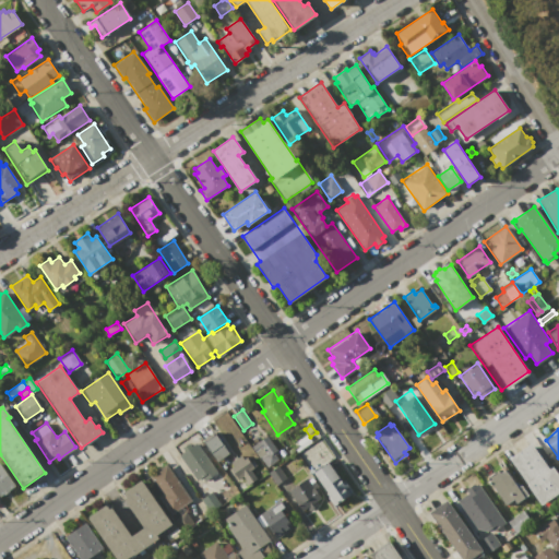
[(201,439),(214,430),(228,453),(216,462),(201,439)]
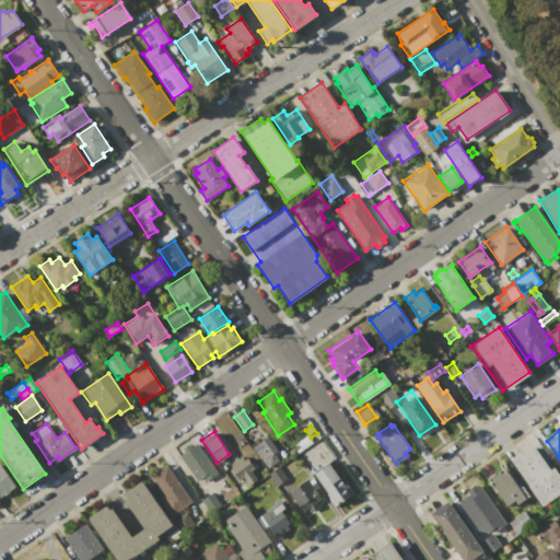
[(307,435),(312,442),(298,452),(293,445),(307,435)]
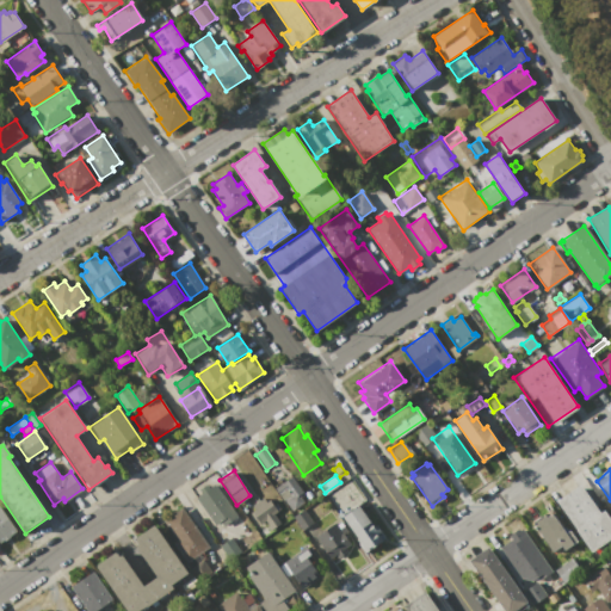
[(304,503),(291,512),(283,500),(282,501),(273,488),(291,476),(304,494),(301,497),(304,503)]
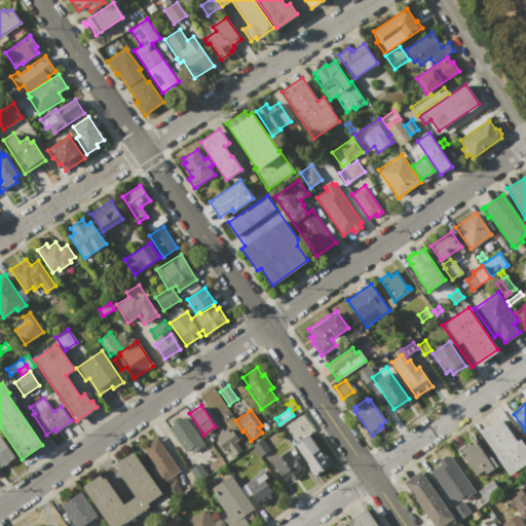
[(168,428),(185,417),(204,445),(188,456),(168,428)]
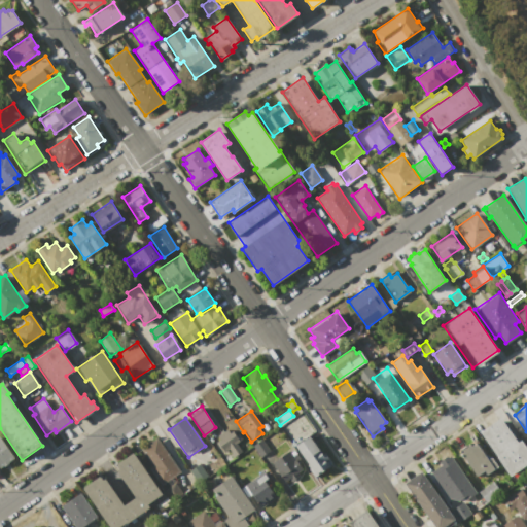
[(480,432),(499,418),(517,443),(521,440),(526,448),(526,464),(511,477),(480,432)]
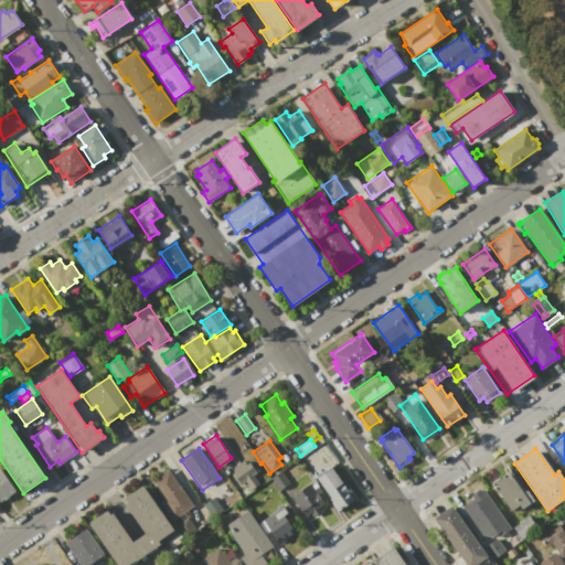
[(234,472),(236,471),(233,467),(236,465),(235,462),(240,460),(241,462),(244,459),(246,464),(249,462),(253,467),(255,465),(259,472),(253,476),(259,486),(247,493),(234,472)]
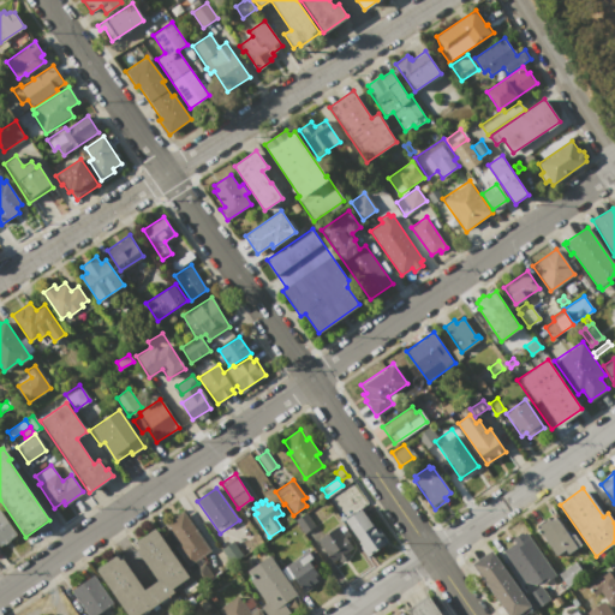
[(362,508),(386,543),(368,555),(358,541),(356,542),(342,521),(362,508)]
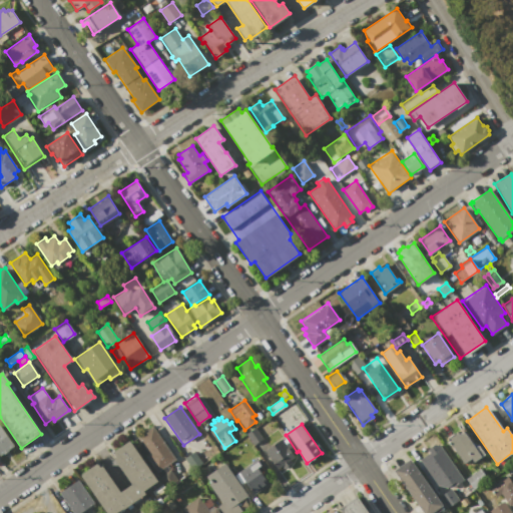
[(152,425),(176,460),(156,473),(143,455),(147,453),(136,437),(152,425)]
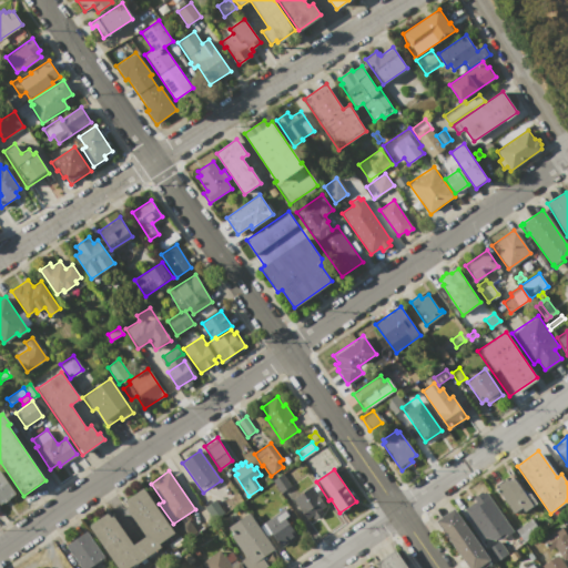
[(0,472),(16,494),(0,505),(0,472)]
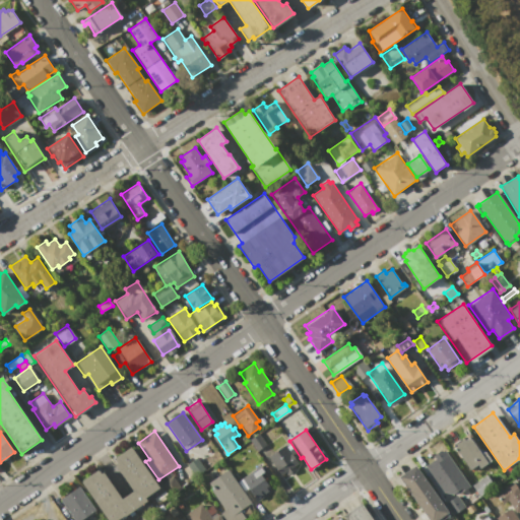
[(250,438),(259,433),(267,445),(259,450),(250,438)]
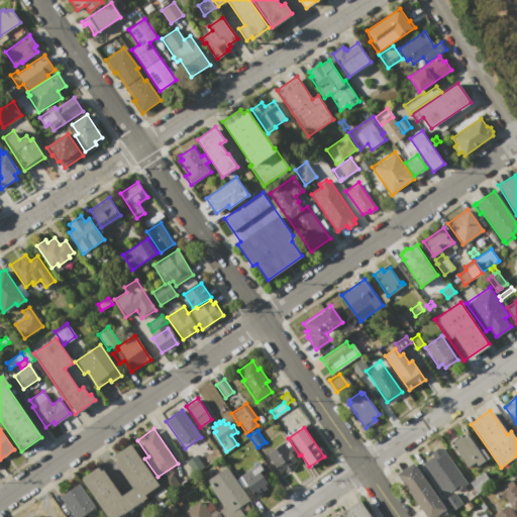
[(450,441),(460,434),(462,437),(468,434),(479,450),(482,449),(488,458),(478,466),(475,461),(468,467),(450,441)]
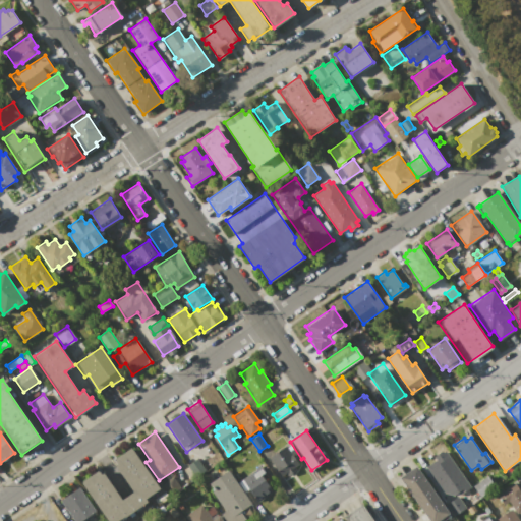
[(287,445),(299,463),(294,467),(296,470),(288,476),(286,473),(281,476),(269,458),(287,445)]
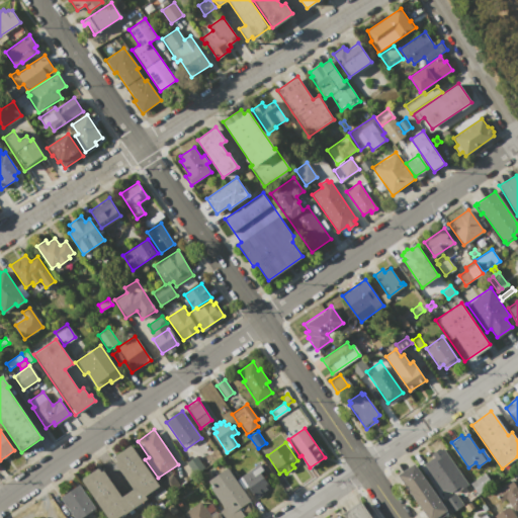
[(106,517),(81,480),(98,467),(101,471),(103,470),(121,496),(132,489),(114,462),(116,460),(113,456),(131,444),(159,486),(146,495),(148,498),(117,517),(106,517)]
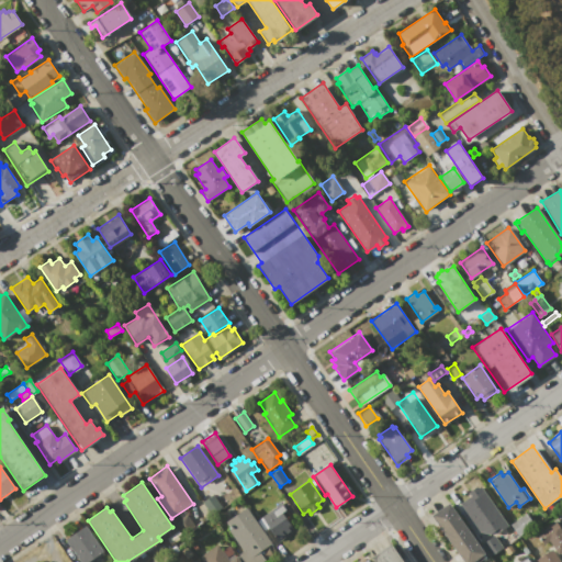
[(456,507),(472,496),(471,494),(471,491),(474,489),(478,490),(497,518),(496,519),(501,526),(479,541),(468,526),(474,521),(472,519),(467,523),(456,507)]
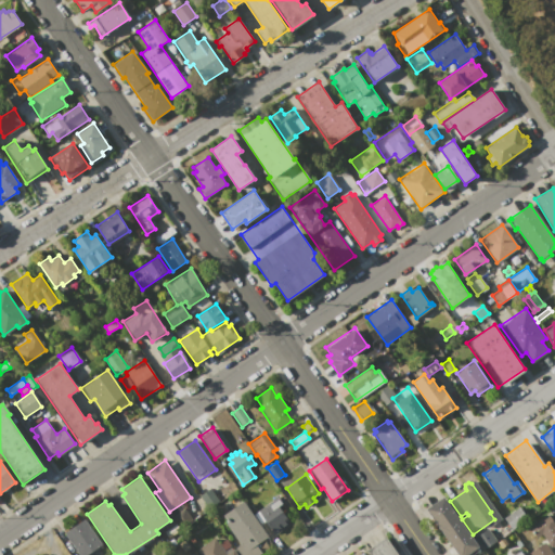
[(457,554),(425,508),(443,497),(479,547),(467,554),(457,554)]
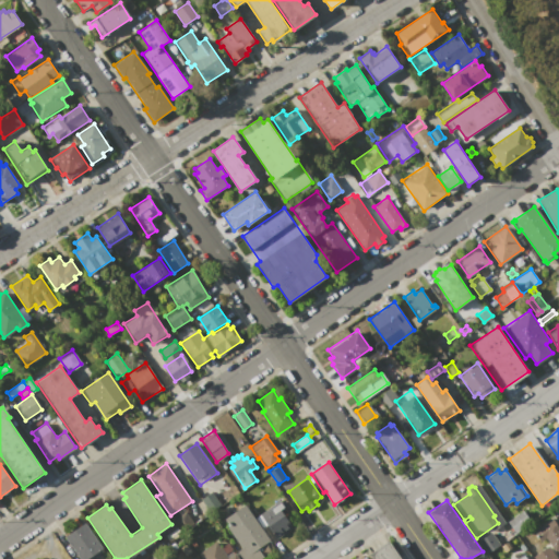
[(292,526),(276,537),(264,520),(273,513),(271,509),(281,502),(284,508),(281,510),(292,526)]
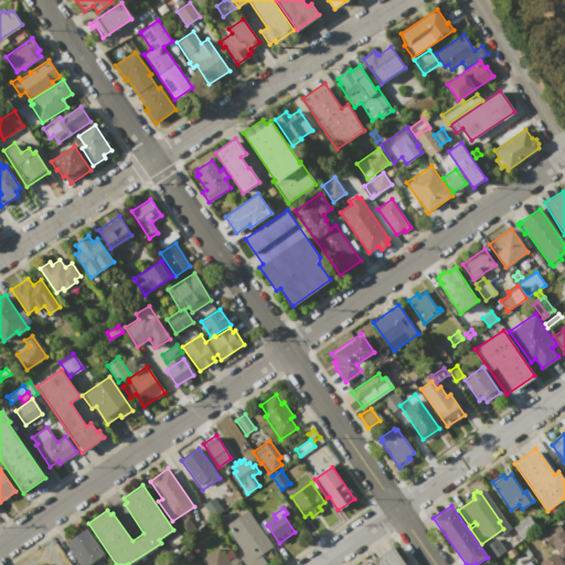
[(223,514),(230,510),(234,516),(227,521),(223,514)]
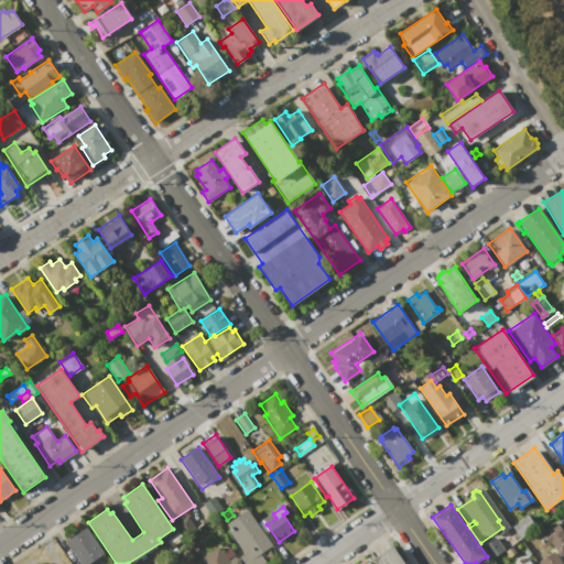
[(247,509),(272,546),(260,554),(266,563),(263,563),(243,563),(239,556),(245,552),(230,532),(231,531),(226,523),(247,509)]
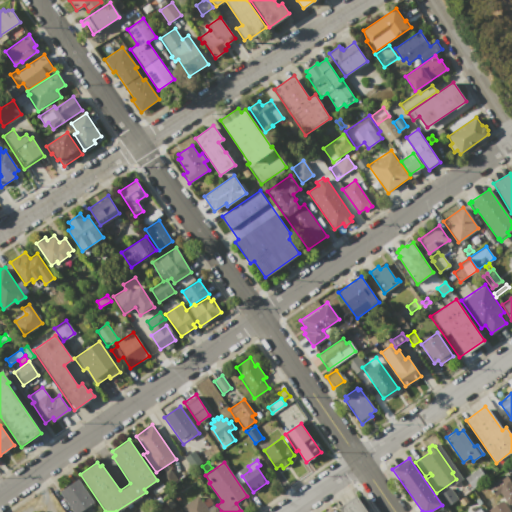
[(464,478),(479,467),(487,478),(473,489),(464,478)]
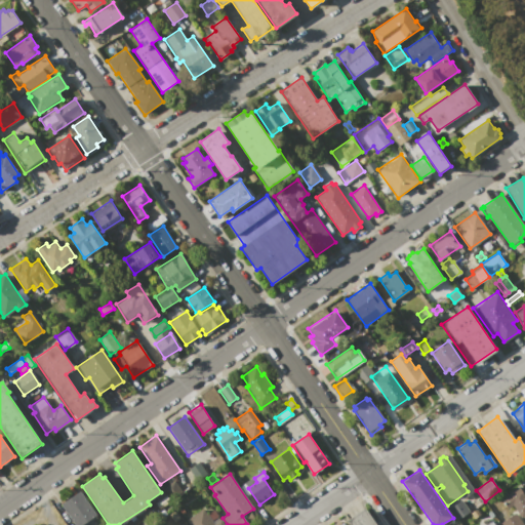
[(239,487),(244,483),(250,492),(245,495),(239,487)]
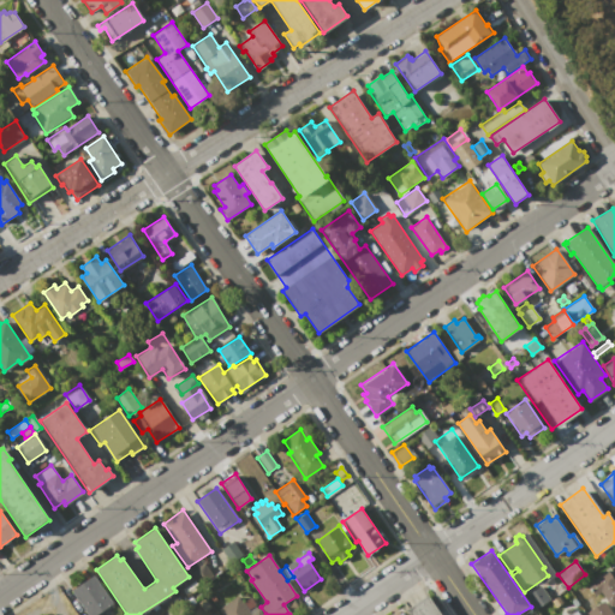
[(587,585),(608,571),(614,580),(614,613),(601,592),(595,596),(587,585)]
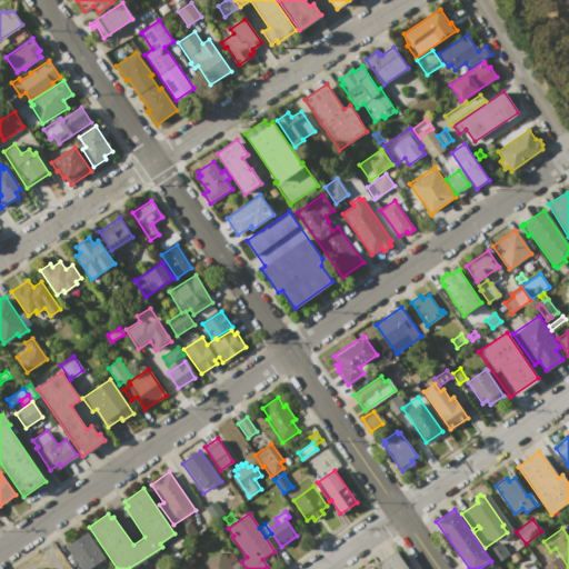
[(87,531),(106,559),(91,568),(80,568),(66,546),(87,531)]
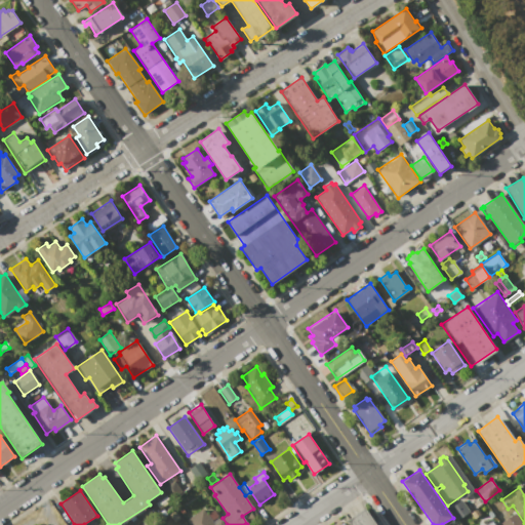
[(449,509),(461,499),(470,511),(457,520),(449,509)]
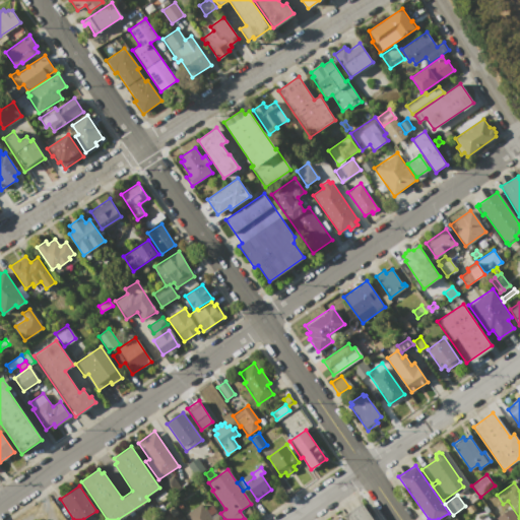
[(362,503),(373,519),(346,519),(343,515),(362,503)]
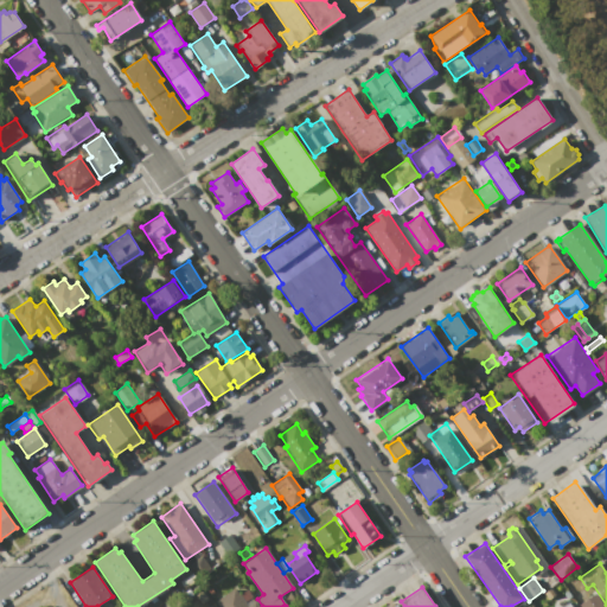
[(218,606),(215,601),(235,588),(248,606),(255,601),(259,606),(218,606)]
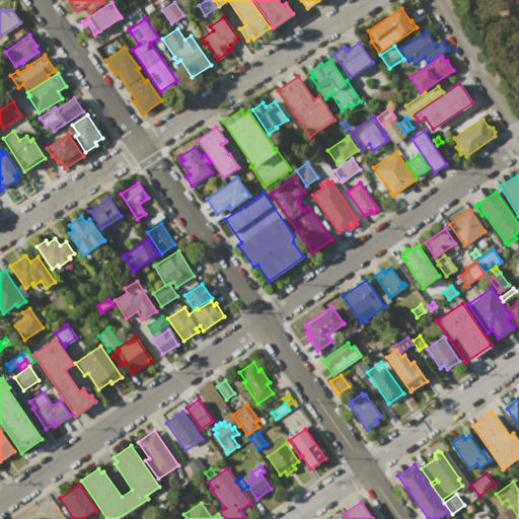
[(496,518),(495,517),(509,507),(517,518),(496,518)]
